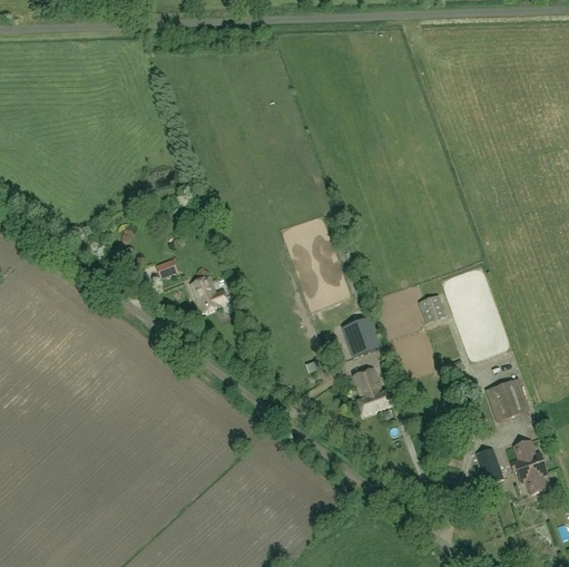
[(173,257),(158,263),(164,276),(178,272),(173,257)]
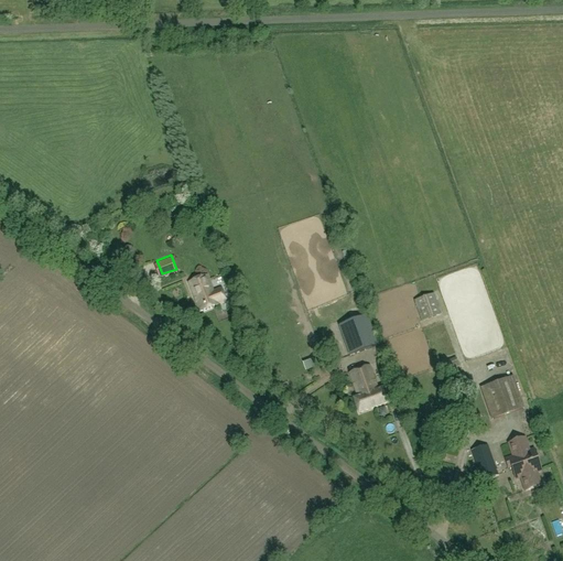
[(220,286),(212,289),(206,272),(187,280),(198,310),(217,302),(216,301),(225,298),(220,286)]
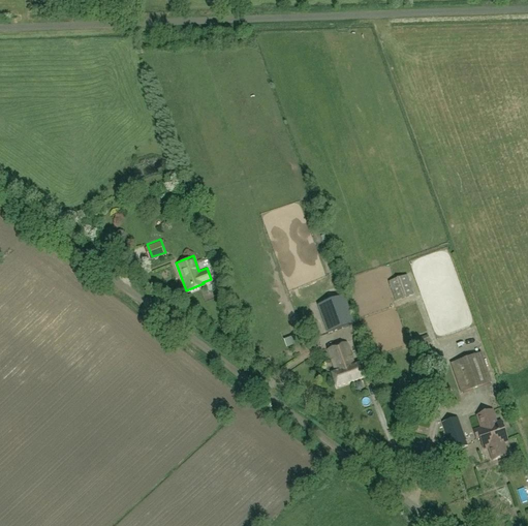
[(405,274),(387,280),(394,299),(412,292),(405,274)]
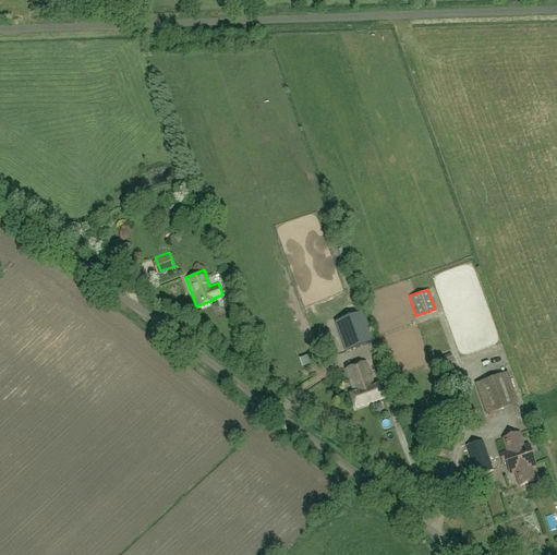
[(344,349),(373,339),(362,309),(349,313),(351,318),(336,324),(344,349)]
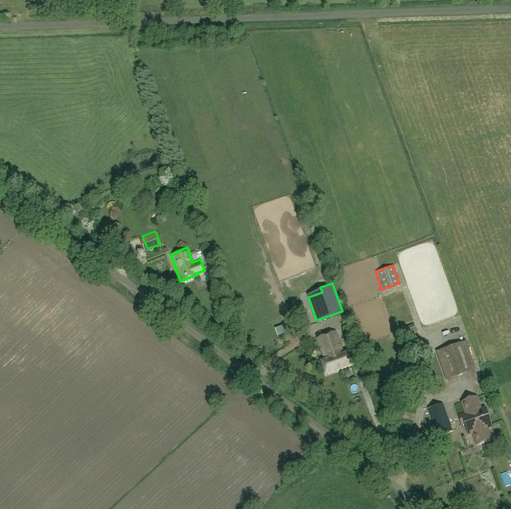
[(442,284),(432,286),(435,297),(445,295),(442,284)]
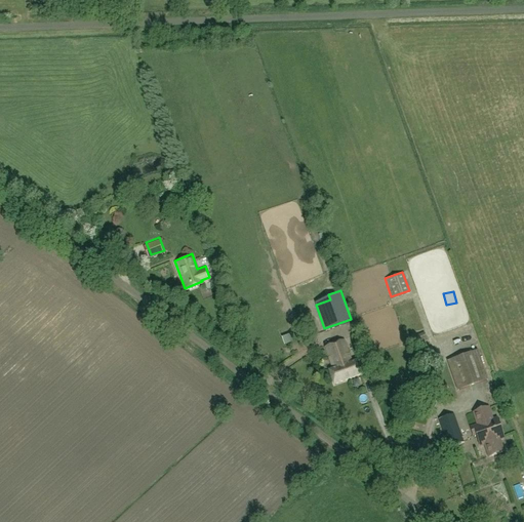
[(410,335),(412,343),(426,338),(424,331),(410,335)]
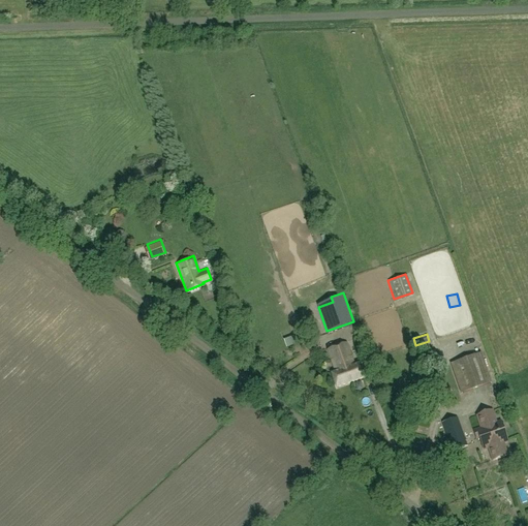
[(327,347),(335,370),(331,372),(335,385),(363,376),(359,363),(353,364),(346,341),(327,347)]
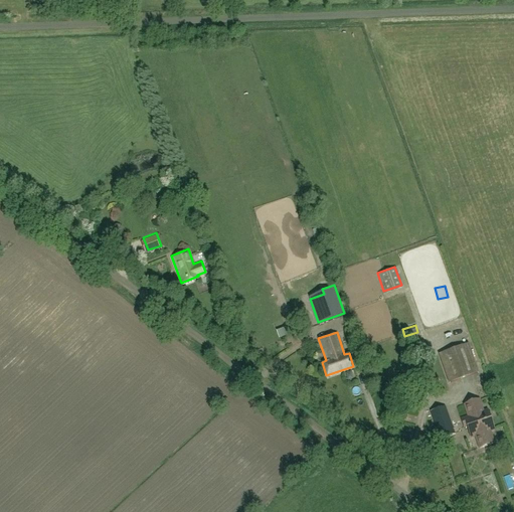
[(467,342),(438,352),(448,380),(477,370),(467,342)]
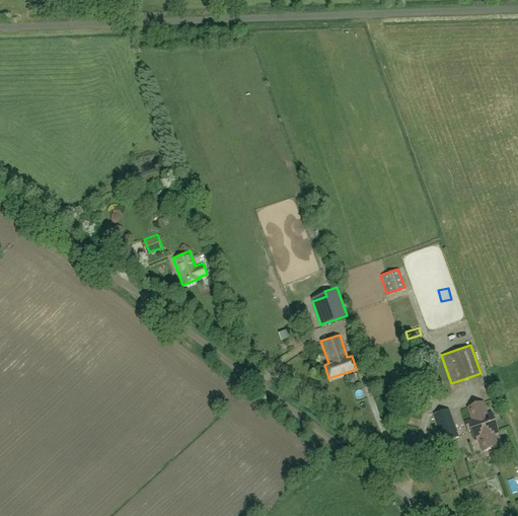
[(263,349),(253,353),(256,361),(262,359),(260,354),(265,352),(263,349)]
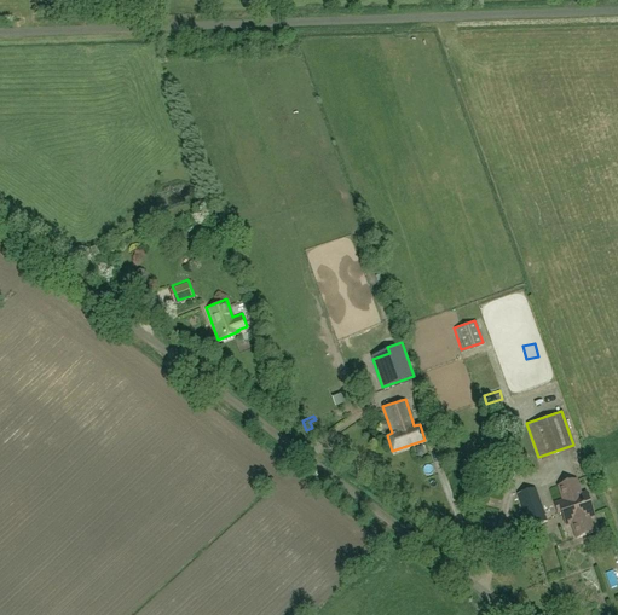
[(577,475),(555,482),(560,498),(554,500),(558,511),(560,510),(565,524),(570,523),(573,535),(591,529),(587,516),(594,514),(585,489),(582,491),(577,475)]
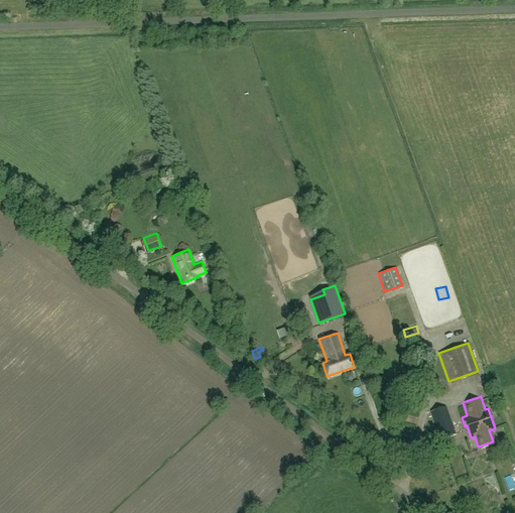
[(444,405),(430,410),(440,437),(455,432),(444,405)]
